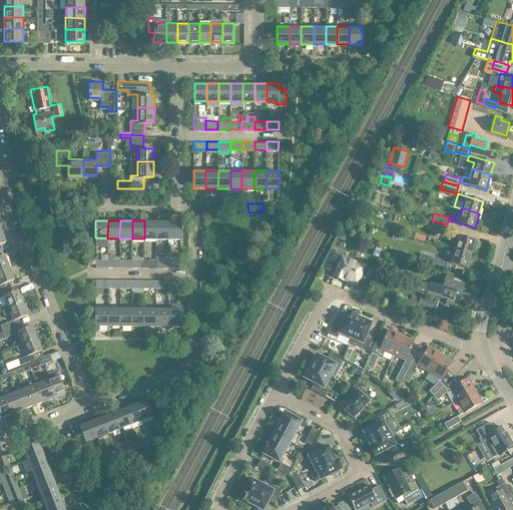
[(144,220),(144,238),(156,238),(156,221),(144,220)]
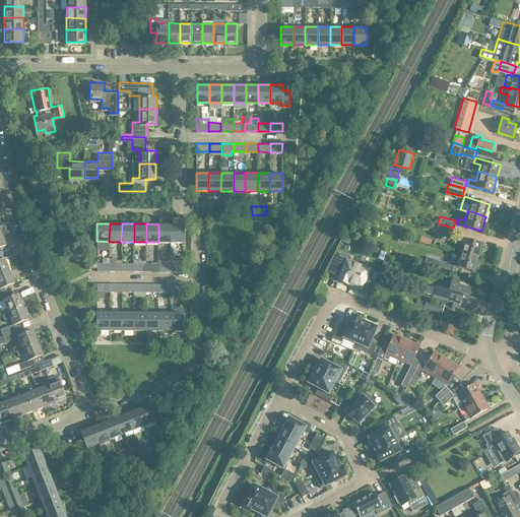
[(453,228),(438,223),(436,232),(451,236),(453,228)]
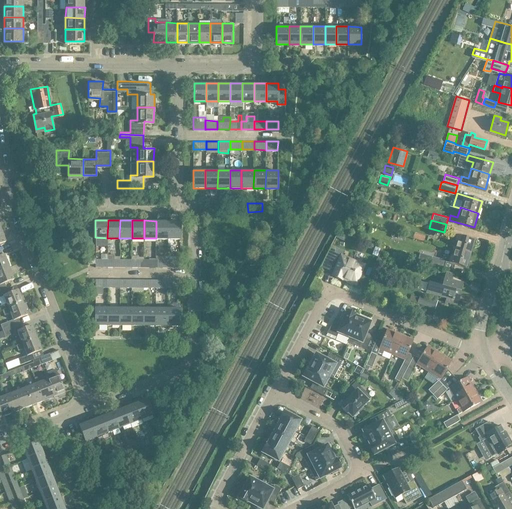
[(156,221),(156,238),(168,238),(168,221),(156,221)]
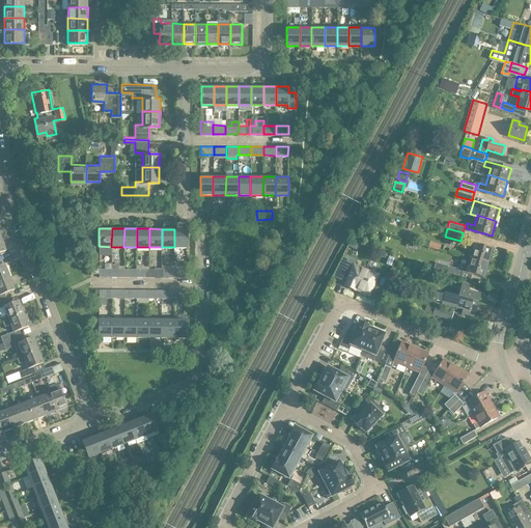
[(188,229),(174,229),(174,247),(187,248),(188,229)]
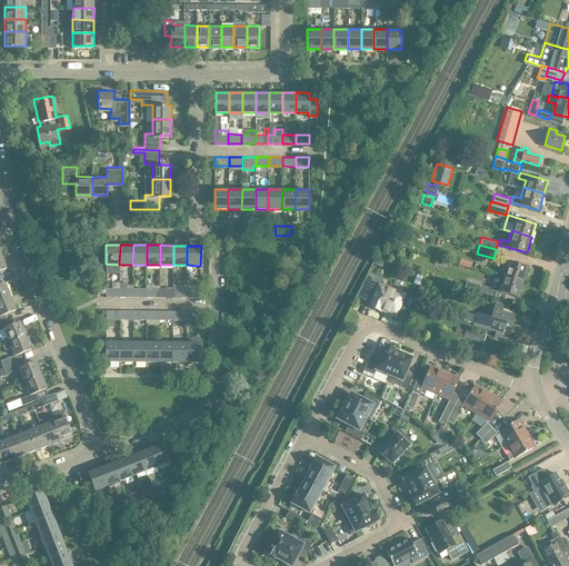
[(502,275),(523,280),(527,267),(499,259),(498,265),(505,267),(502,275)]
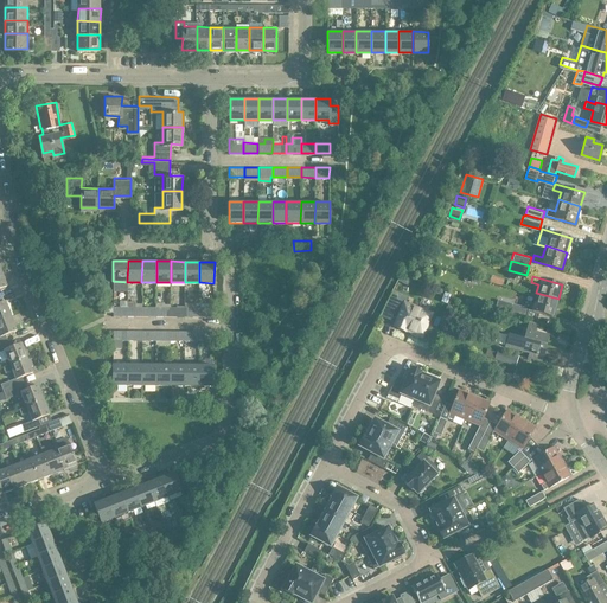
[(419,333),(421,334),(430,312),(404,301),(407,296),(398,293),(393,307),(401,309),(395,325),(404,328),(404,327),(411,329),(410,332),(419,335),(419,333)]
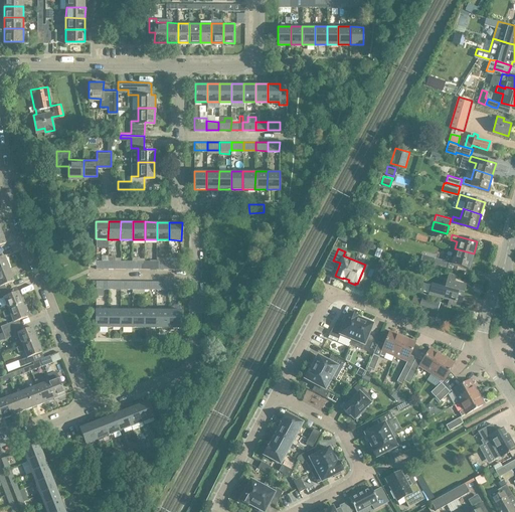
[(474,253),(455,248),(453,258),(446,256),(445,260),(435,257),(432,264),(447,268),(448,263),(469,269),(474,253)]
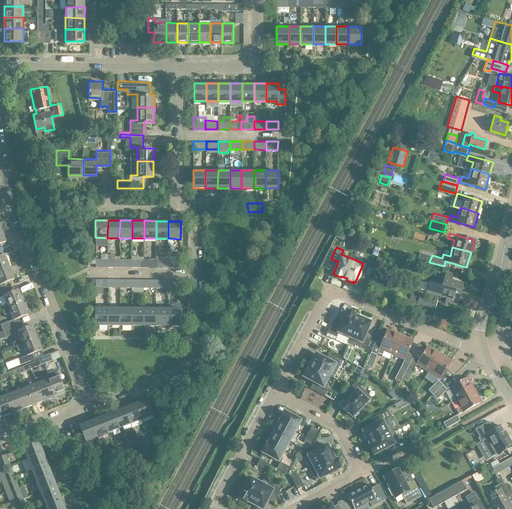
[(0,254),(0,267),(9,265),(8,264),(9,263),(7,258),(6,258),(4,253),(0,254)]
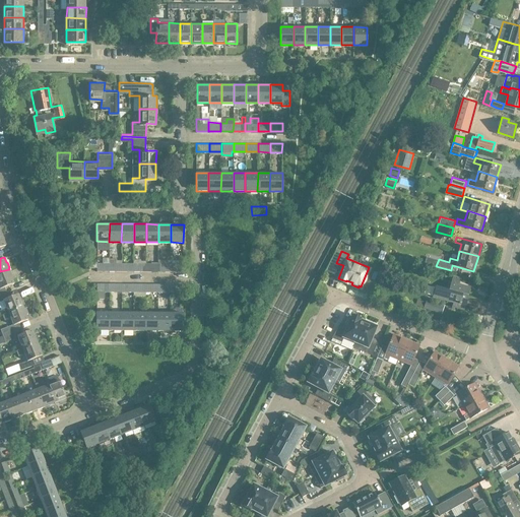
[(96,262),(96,267),(96,270),(109,270),(109,262),(96,262)]
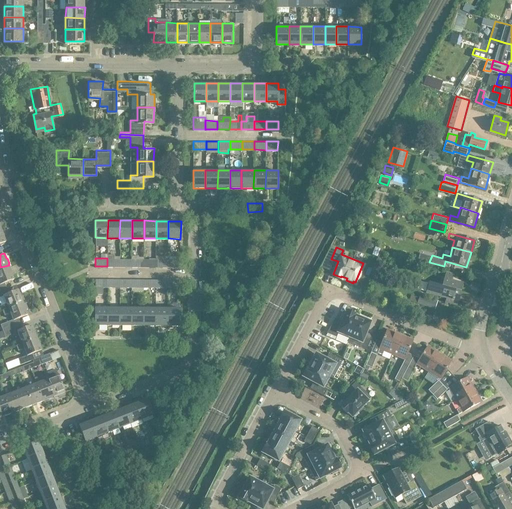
[(119,258),(107,258),(107,266),(119,266),(119,258)]
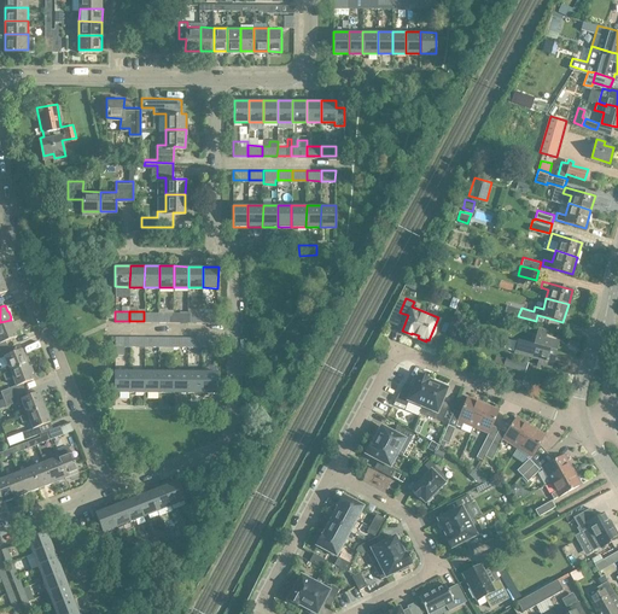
[(158,311),(144,311),(144,321),(158,321),(158,311)]
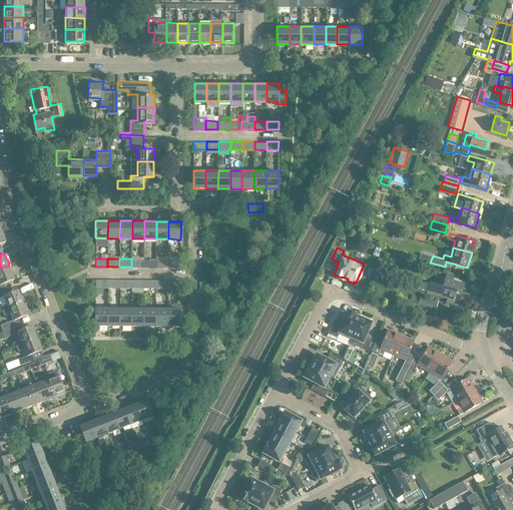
[(131,259),(131,267),(143,267),(143,259),(131,259)]
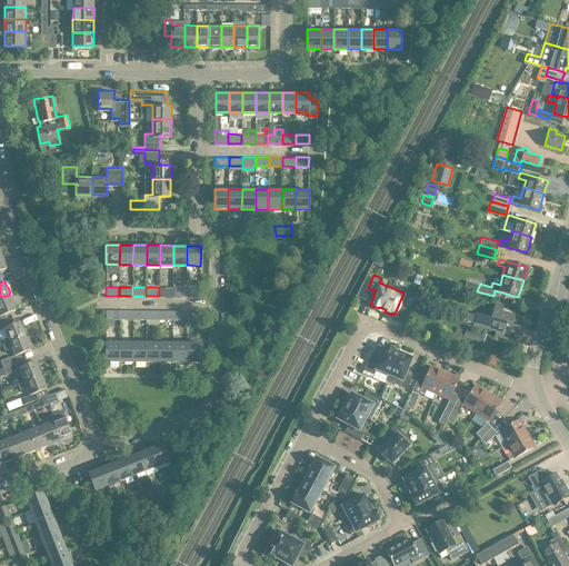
[(172,287),(159,287),(159,296),(172,296),(172,287)]
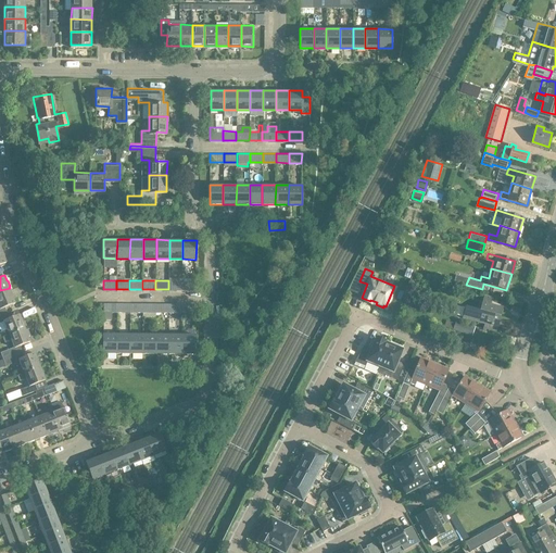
[(182,280),(168,280),(168,289),(181,289),(182,280)]
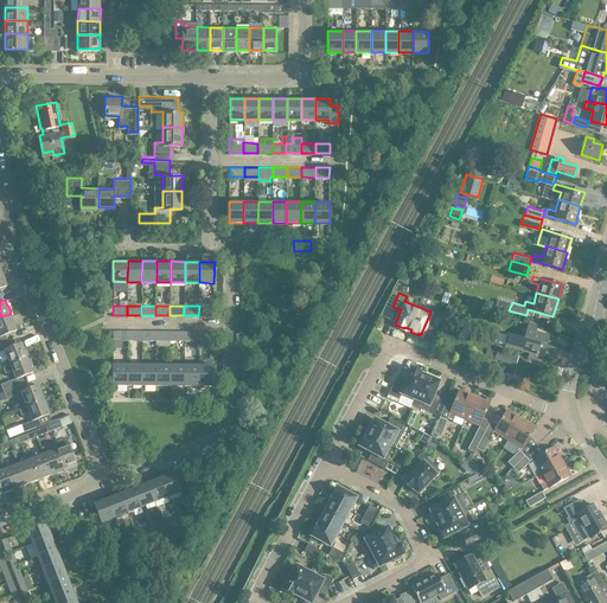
[(213,306),(199,306),(198,315),(213,315),(213,306)]
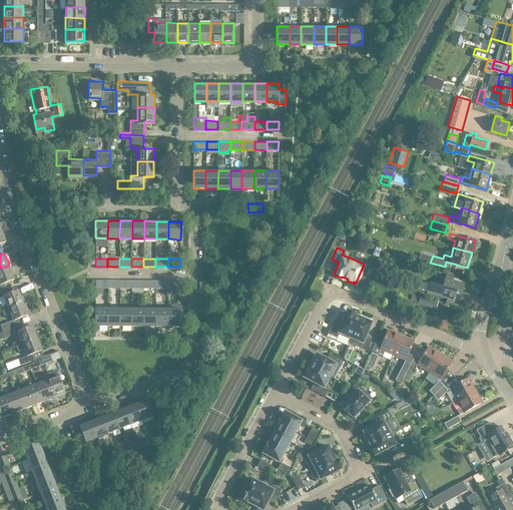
[(0,289),(6,287),(4,282),(13,278),(12,273),(10,267),(9,268),(9,266),(0,268),(0,289)]
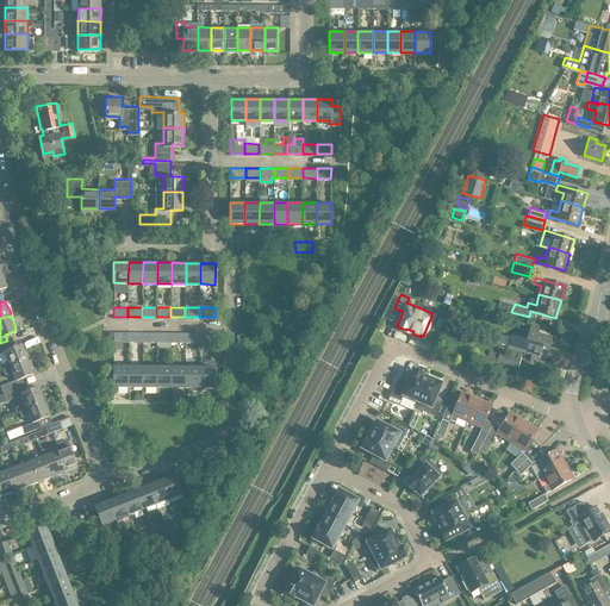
[(540,325),(530,323),(526,339),(510,335),(506,348),(530,355),(530,358),(545,362),(549,345),(552,337),(537,333),(540,325)]
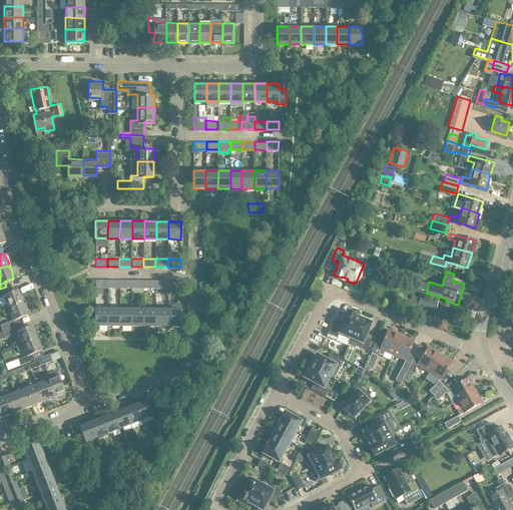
[(107,287),(108,279),(95,279),(95,287),(107,287)]
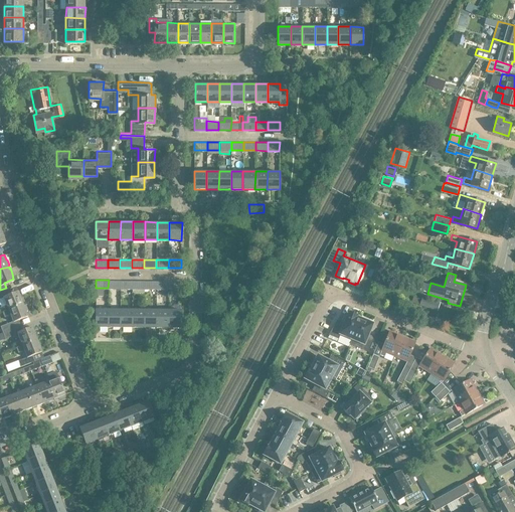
[(109,280),(108,288),(120,289),(121,280),(109,280)]
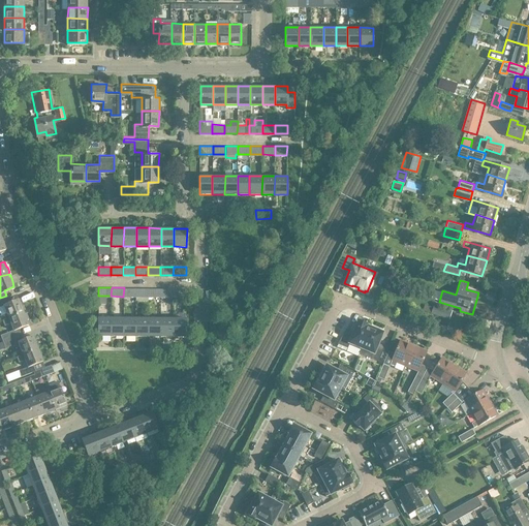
[(124,287),(123,297),(135,297),(136,287),(124,287)]
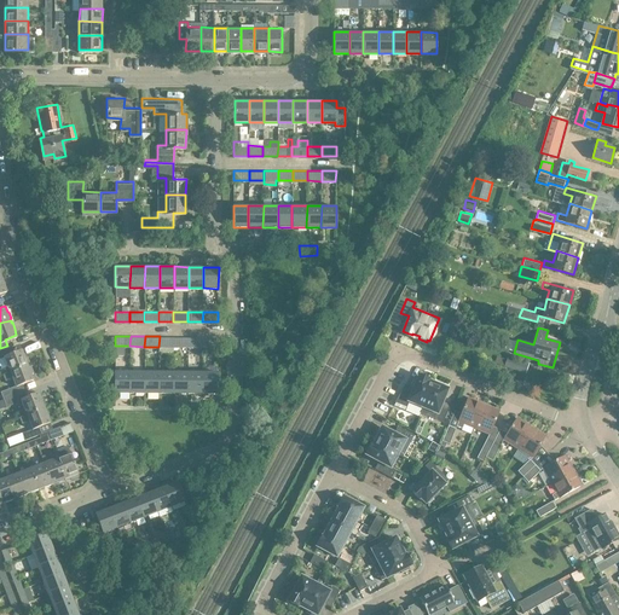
[(160,336),(158,347),(174,347),(174,337),(160,336)]
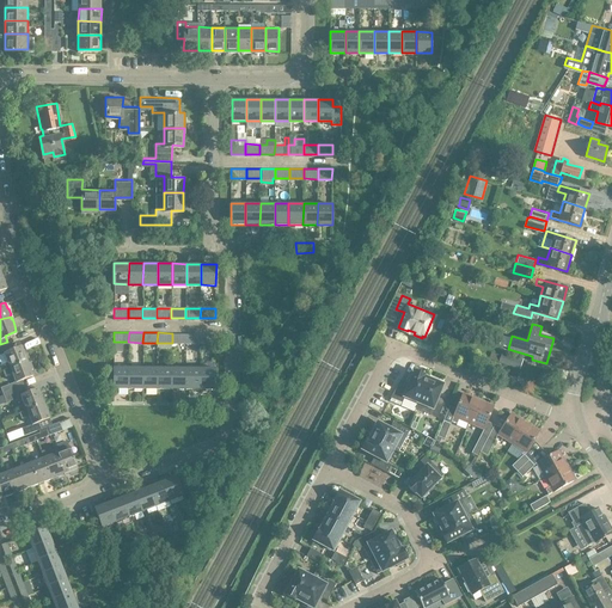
[(172,333),(172,343),(187,343),(187,333),(172,333)]
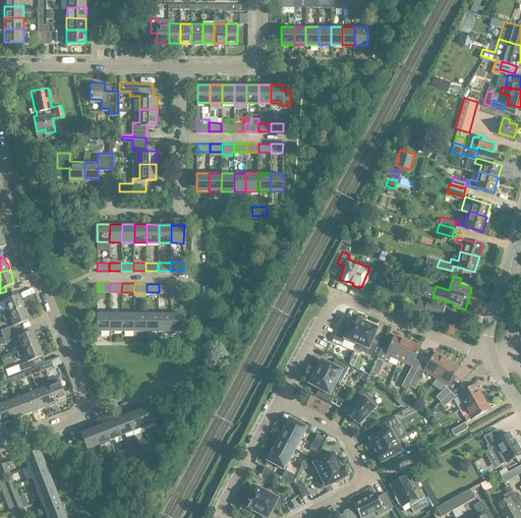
[(159,284),(159,292),(171,292),(171,284),(159,284)]
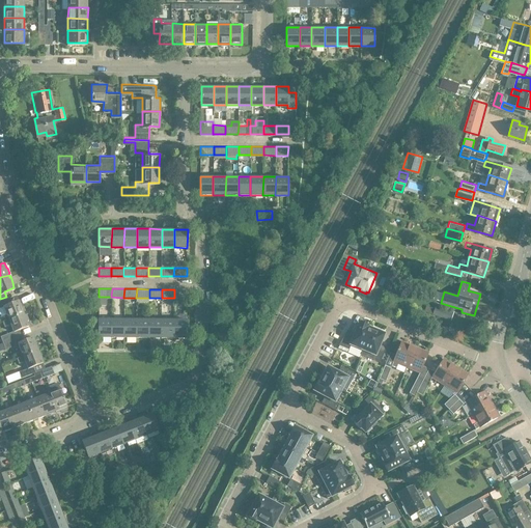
[(174,289),(174,298),(187,298),(187,289),(174,289)]
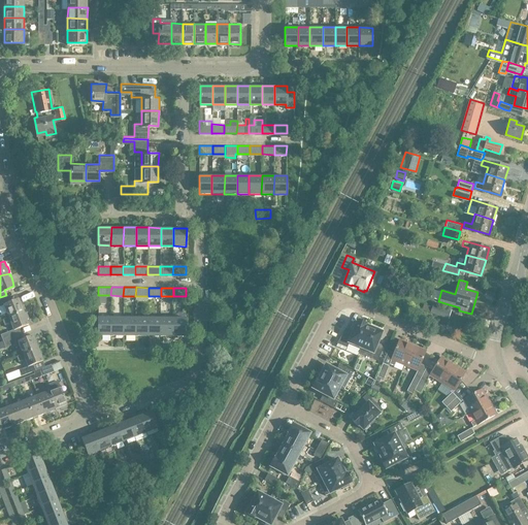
[(6,295),(0,297),(0,304),(4,303),(7,310),(1,313),(3,318),(23,309),(23,308),(25,307),(23,301),(21,302),(19,297),(9,301),(6,295)]
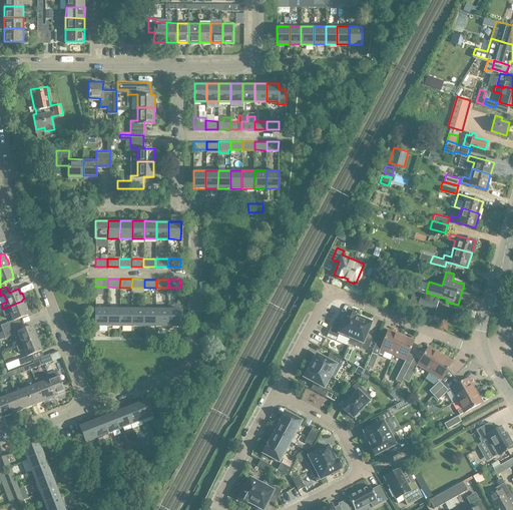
[(421,295),(419,303),(436,308),(439,301),(421,295)]
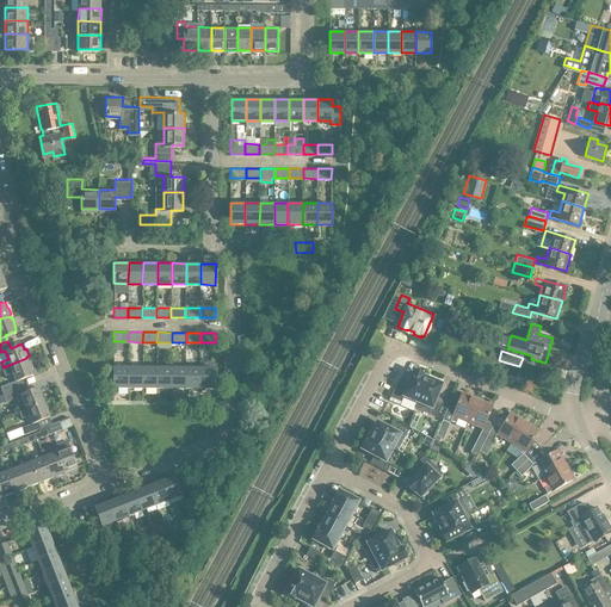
[(4,391),(24,383),(22,377),(32,373),(30,367),(32,366),(30,359),(28,360),(26,358),(4,367),(5,373),(12,371),(16,379),(1,384),(4,391)]
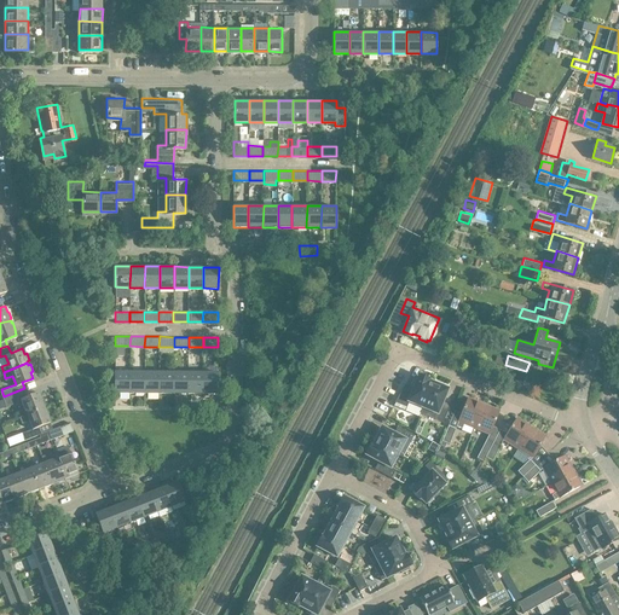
[(129,392),(129,371),(115,371),(115,378),(115,392),(129,392)]
